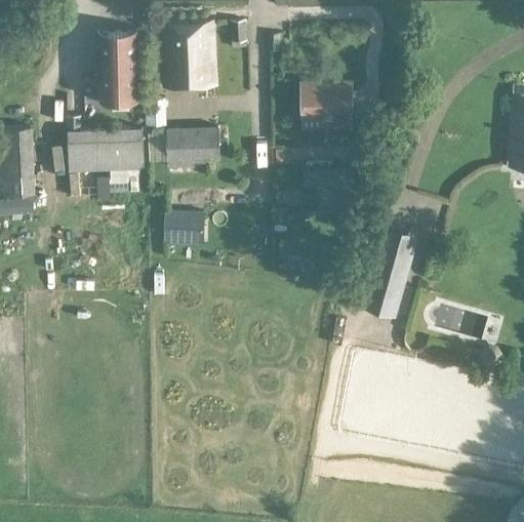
[(232,43),(232,49),(247,48),(246,42),(248,42),(247,21),(231,22),(232,43)]
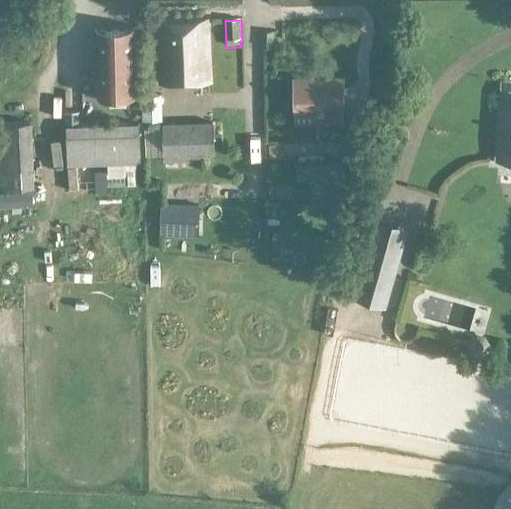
[(208,23),(158,26),(161,87),(211,84),(208,23)]
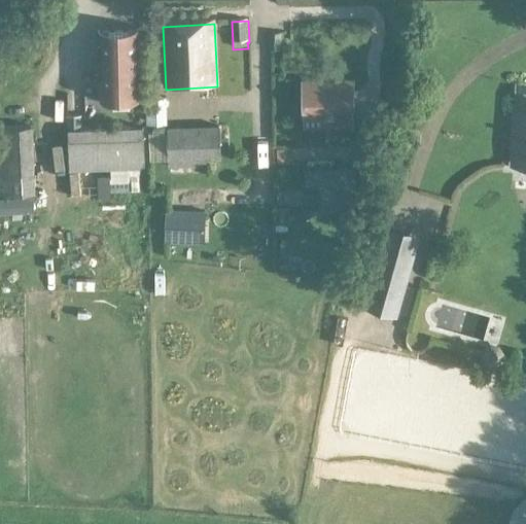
[(137,34),(100,35),(102,97),(113,96),(113,108),(131,108),(131,96),(139,96),(137,34)]
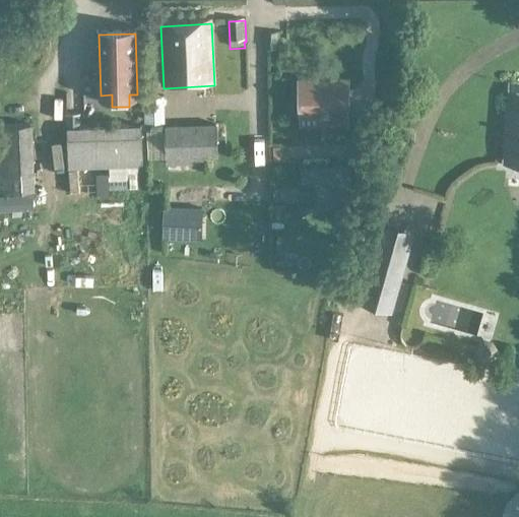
[(278,35),(265,35),(264,52),(278,52),(278,35)]
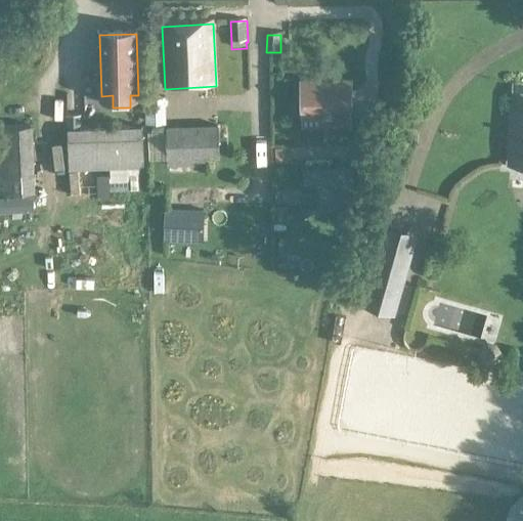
[(351,81),(302,82),(303,113),(303,130),(323,129),(351,129),(351,81)]
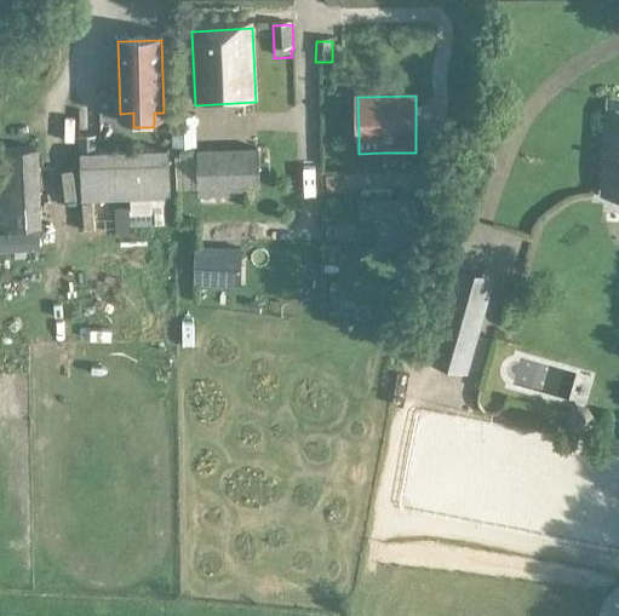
[(618,115),(617,115),(614,142),(608,147),(605,196),(618,197),(618,115)]
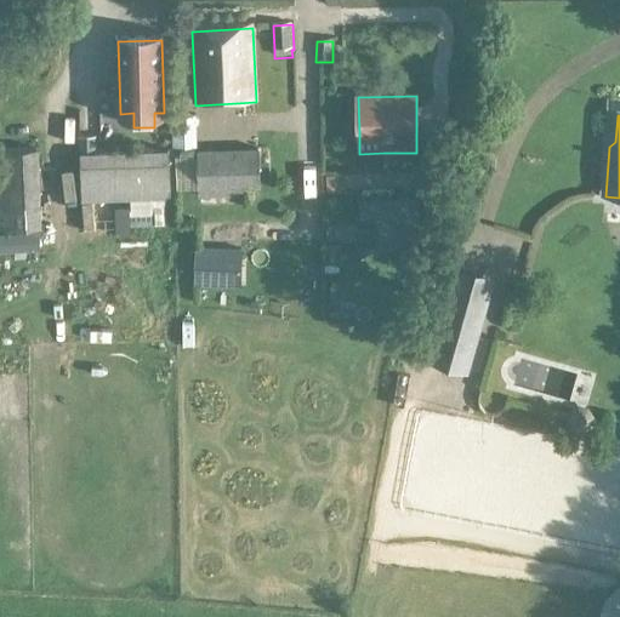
[(96,140),(79,140),(80,154),(83,204),(172,200),(170,152),(96,154),(96,140)]
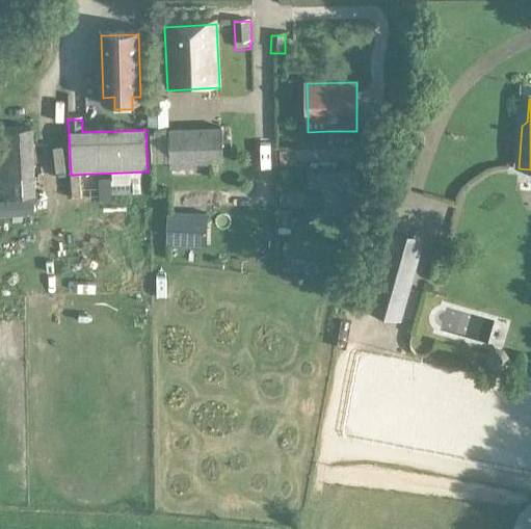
[(33,129),(0,130),(0,148),(33,147),(33,129)]
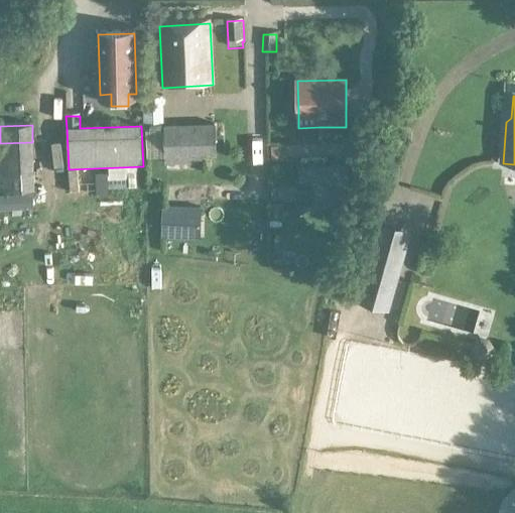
[(215,125),(164,126),(164,156),(165,156),(203,155),(203,157),(216,156),(215,125)]
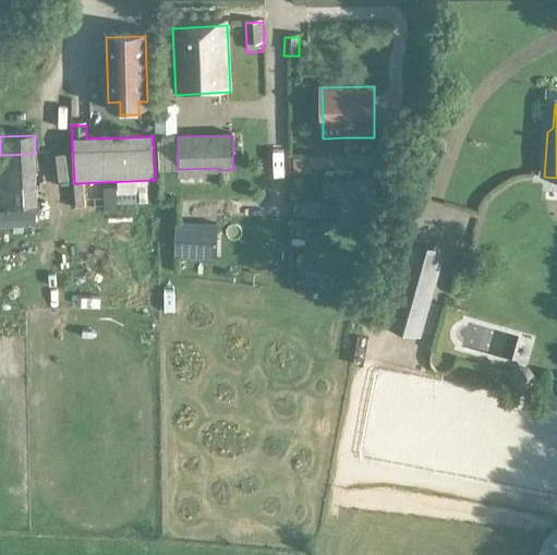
[(377,180),(323,182),(324,209),(325,209),(325,228),(371,227),(370,206),(377,206),(377,180)]
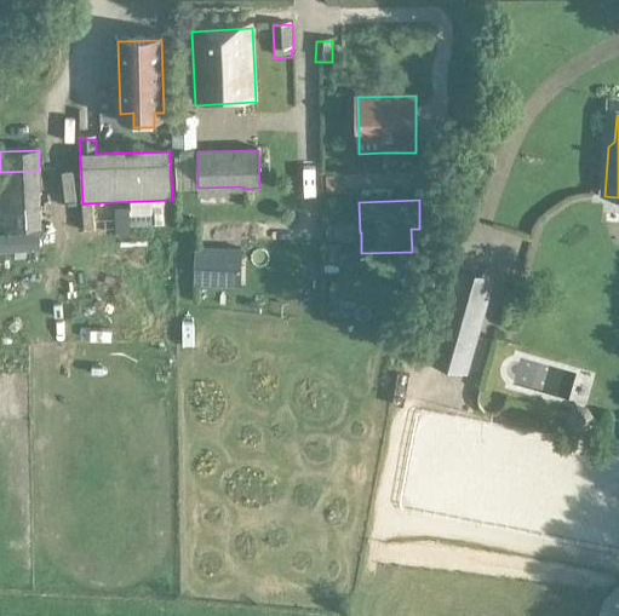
[(93,206),(84,207),(85,231),(96,231),(93,206)]
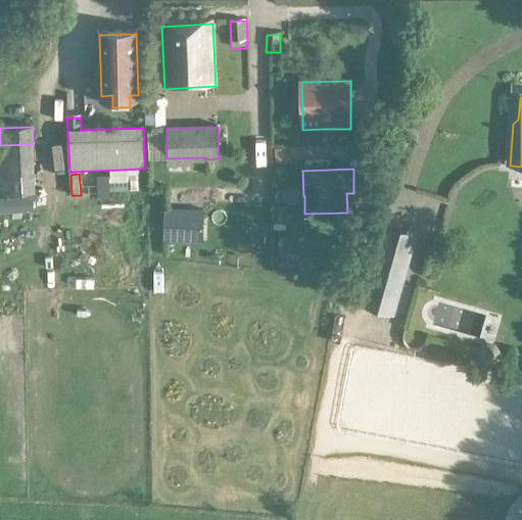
[(131,191),(139,191),(138,175),(138,174),(131,175),(131,191)]
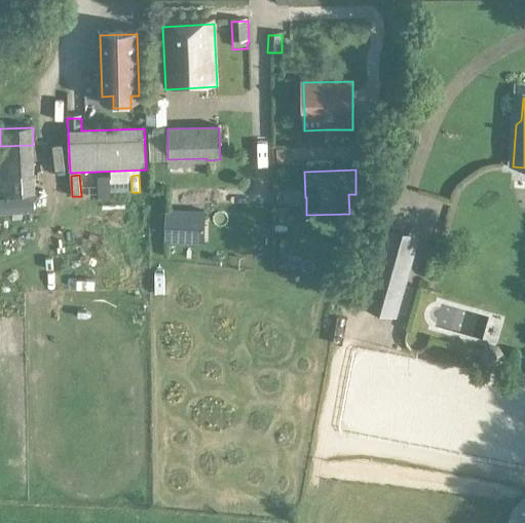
[(208,212),(167,211),(166,243),(207,245),(208,212)]
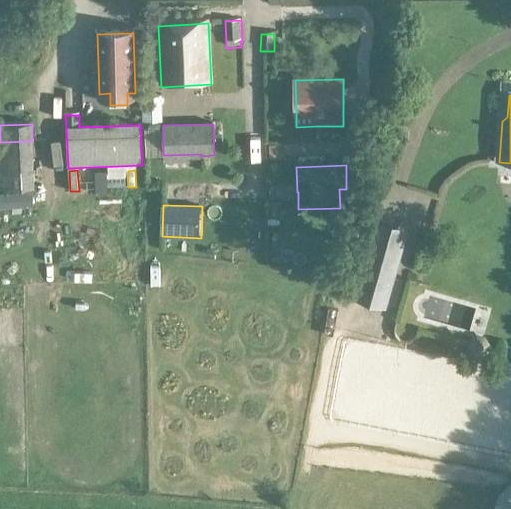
[(357,254),(345,299),(355,302),(386,310),(387,306),(408,232),(376,223),(376,225),(370,248),(357,245),(355,254),(357,254)]
